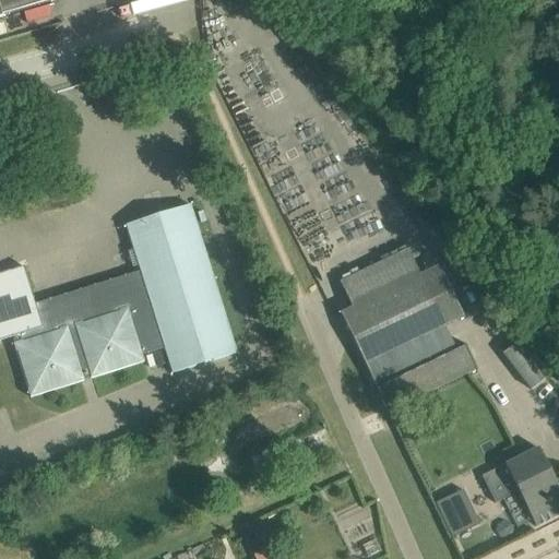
[(0,0),(0,18),(1,18),(1,16),(56,1),(55,0),(0,0)]
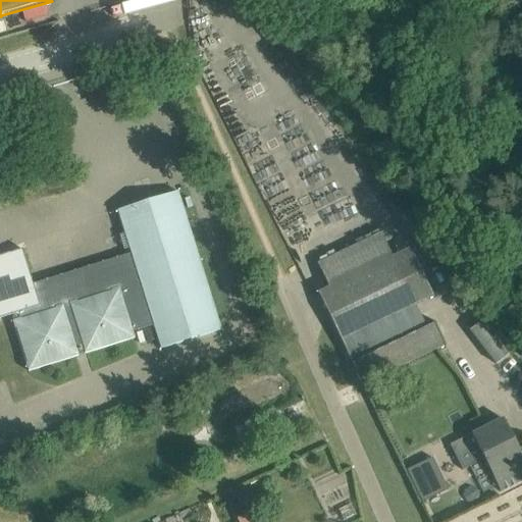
[(0,319),(13,316),(30,371),(135,340),(133,332),(153,326),(161,349),(221,330),(177,192),(117,211),(131,254),(33,284),(22,249),(0,255),(0,319)]
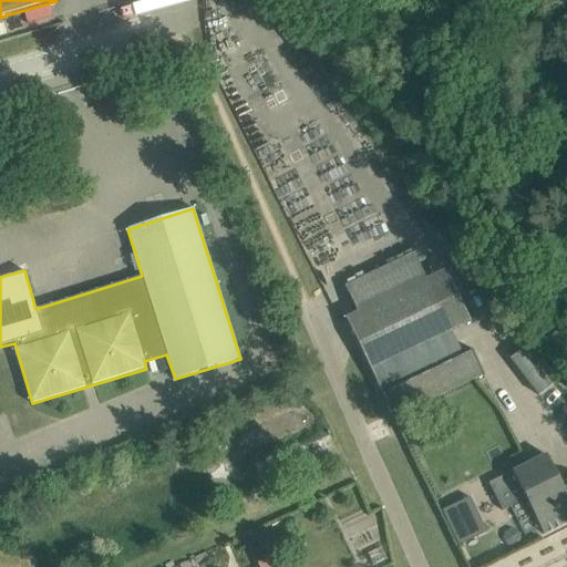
[(413,253),(344,287),(358,312),(346,319),(393,420),(394,419),(394,418),(483,375),(471,351),(463,354),(451,330),(470,321),(445,270),(426,279),(413,253)]
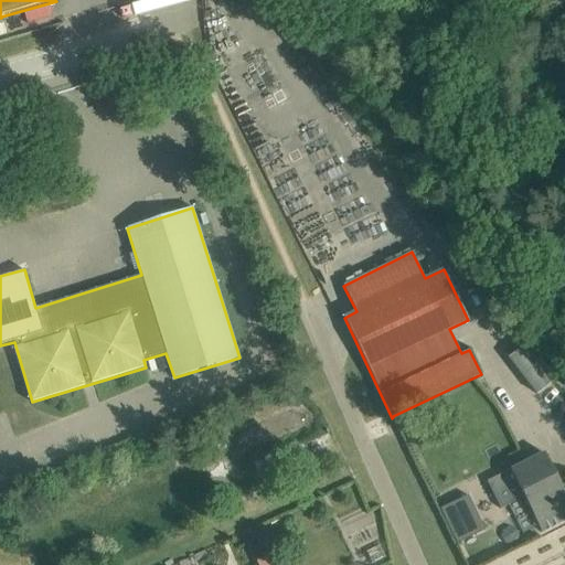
[(553,382),(524,345),(509,358),(536,394),(553,382)]
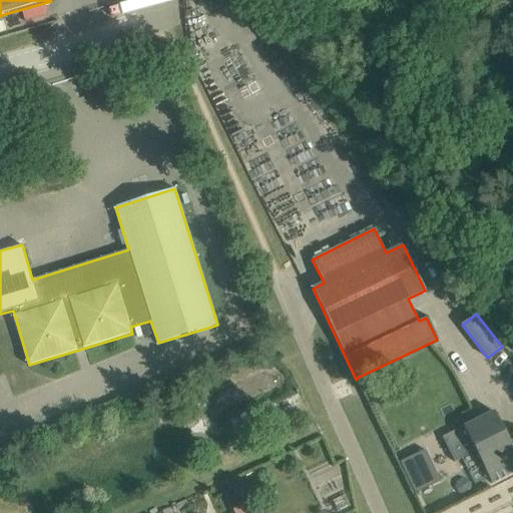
[(473,487),(489,479),(492,484),(512,473),(512,449),(494,411),(463,427),(469,439),(448,449),(452,457),(464,451),(467,457),(460,460),(473,487)]
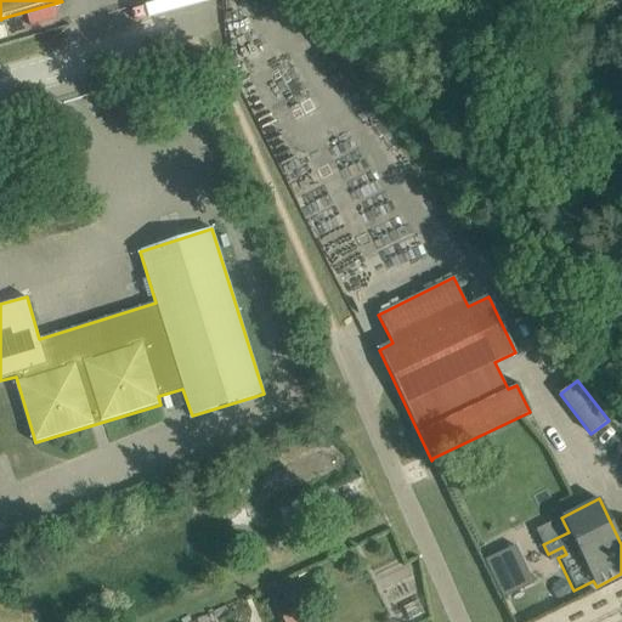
[(532,584),(515,546),(485,560),(503,598),(532,584)]
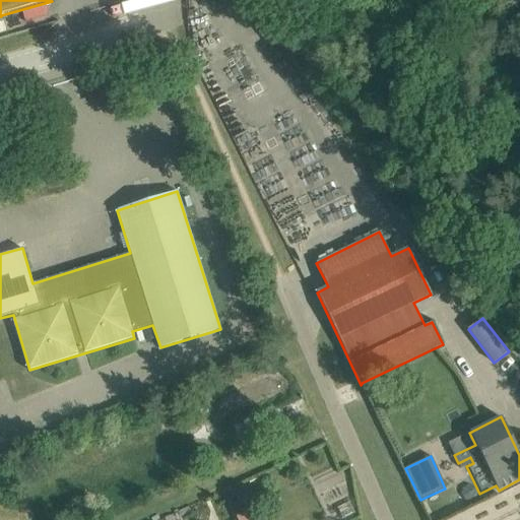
All buildings are outlined.
